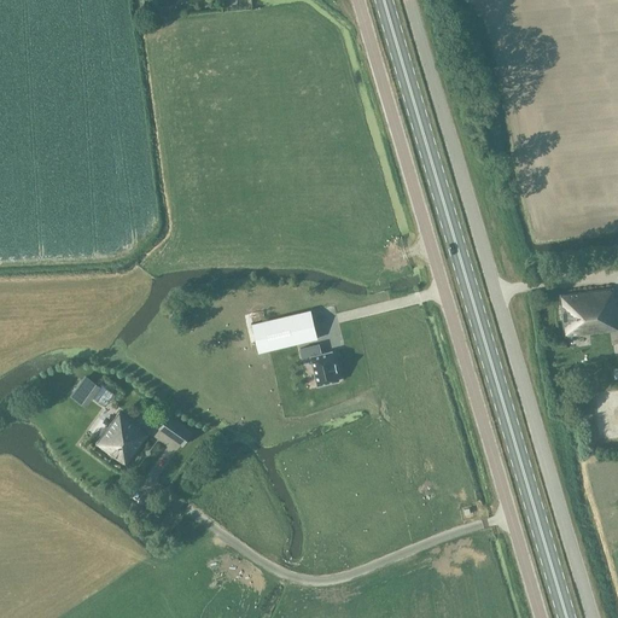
[(612,287),(559,293),(564,337),(611,331),(613,343),(617,342),(617,319),(617,320),(612,287)]
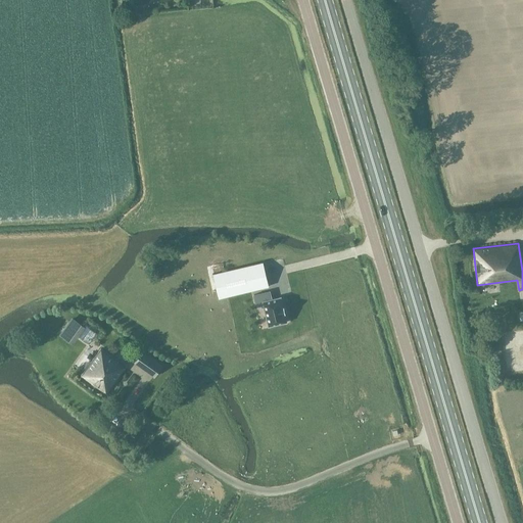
[(263,263),(212,275),(219,298),(269,287),(263,263)]
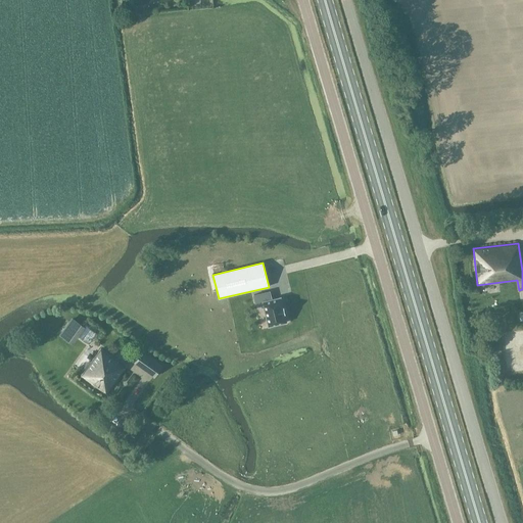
[(388,291),(376,290),(376,308),(387,308),(388,291)]
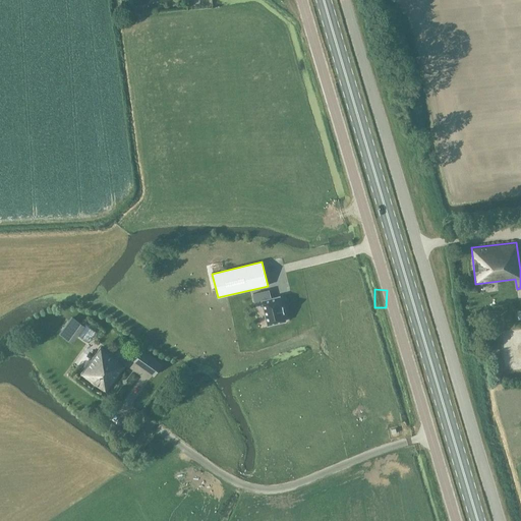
[(252,294),(254,303),(262,301),(268,325),(285,321),(279,296),(270,298),(269,290),(252,294)]
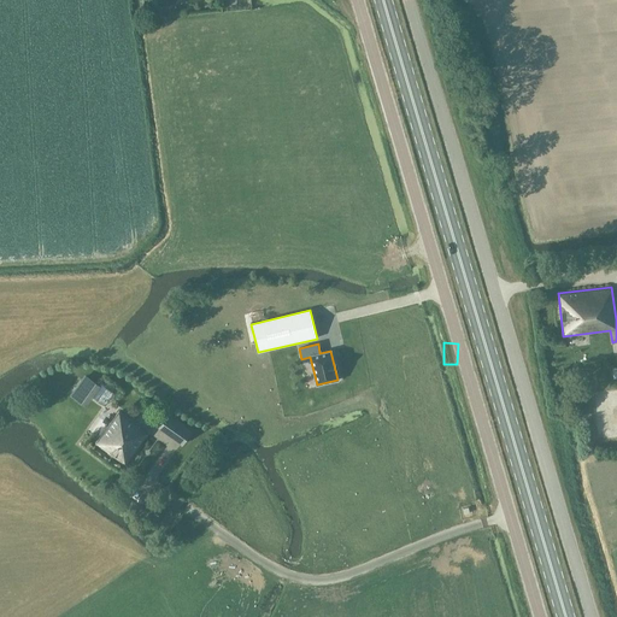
[(410,371),(401,371),(400,383),(417,383),(418,376),(410,376),(410,371)]
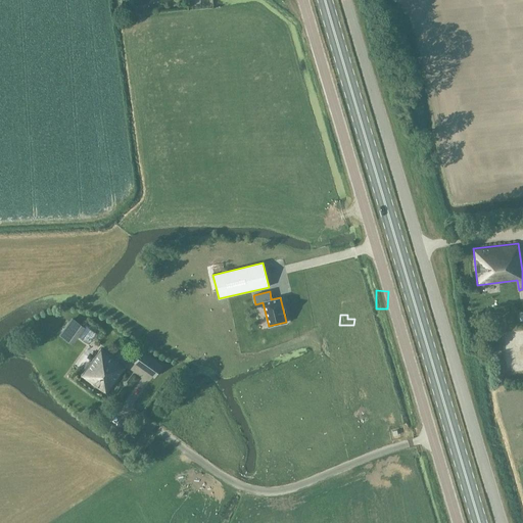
[(73,318),(62,332),(74,340),(77,335),(79,336),(86,328),(73,318)]
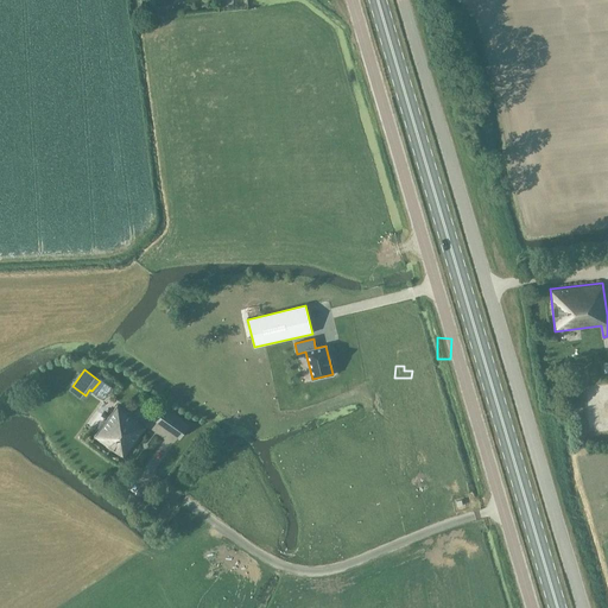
[(429,399),(417,399),(417,412),(429,412),(429,399)]
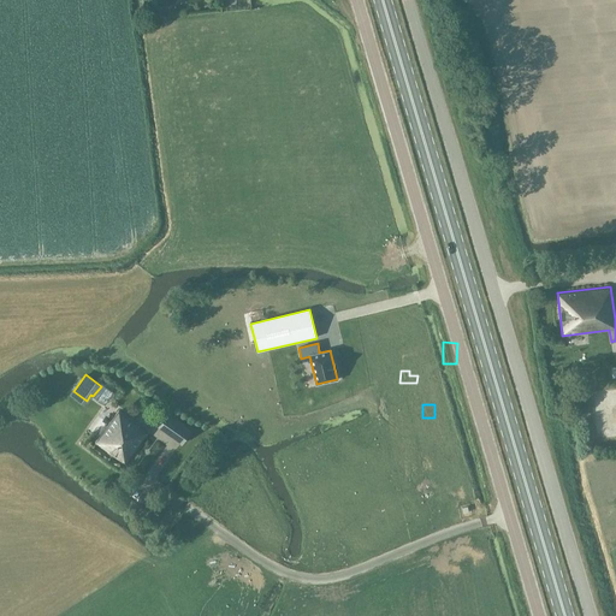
[(123,462),(147,434),(137,426),(138,426),(118,410),(95,442),(123,462)]
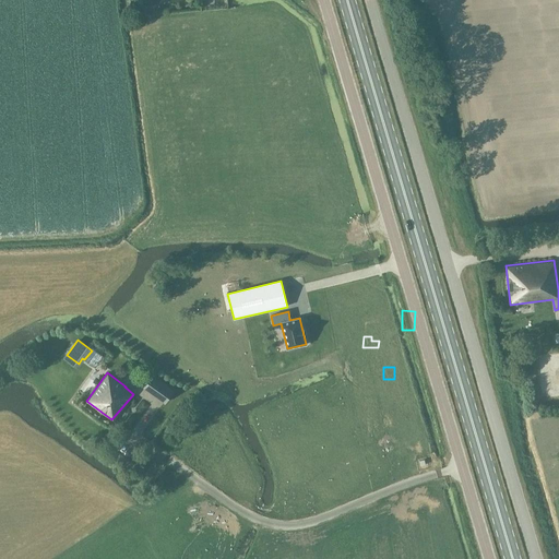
[(174,390),(152,375),(143,388),(165,403),(174,390)]
